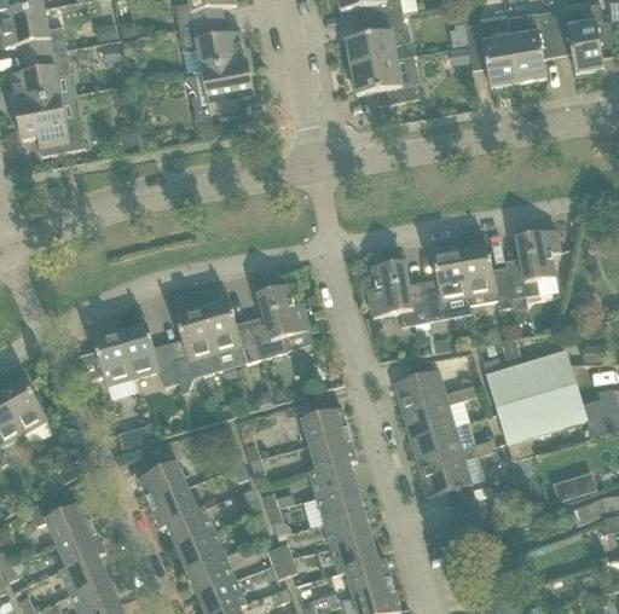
[(0,0),(0,16),(45,7),(42,0),(0,0)]
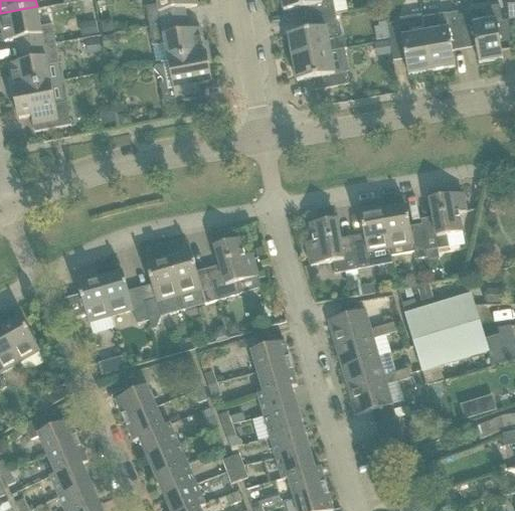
[(157,0),(158,2),(146,4),(150,23),(186,17),(184,5),(197,3),(196,0),(157,0)]
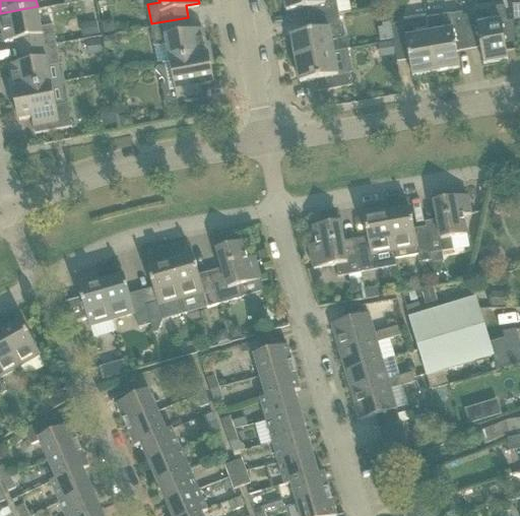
[(284,0),(286,8),(303,5),(310,4),(312,16),(338,11),(337,0),(284,0)]
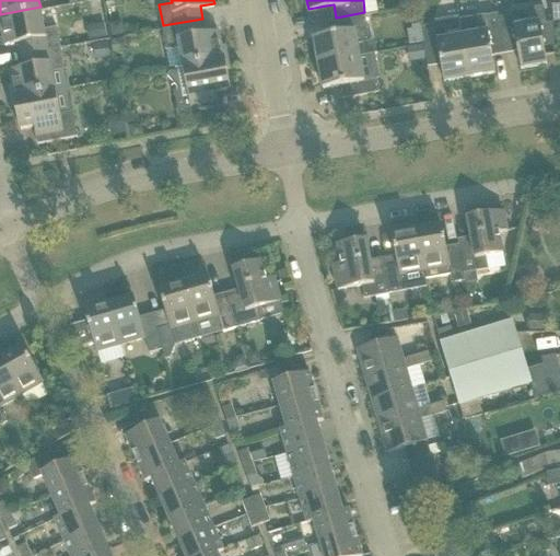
[(510,12),(499,13),(503,43),(516,41),(517,48),(521,66),(547,61),(540,21),(546,20),(543,3),(523,7),(511,9),(511,11),(510,12)]
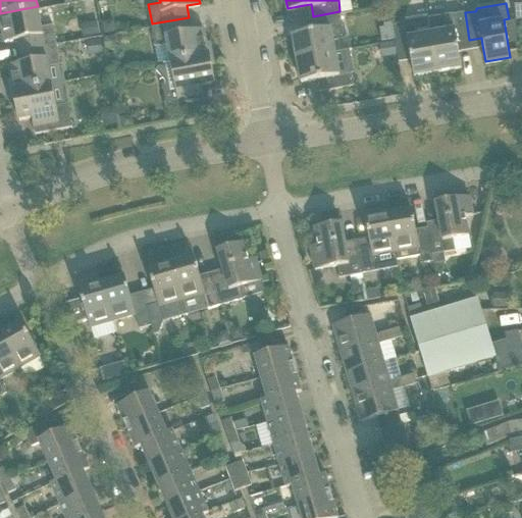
[(38,6),(0,13),(0,15),(2,26),(4,40),(17,38),(19,49),(57,42),(53,22),(41,24),(38,6)]
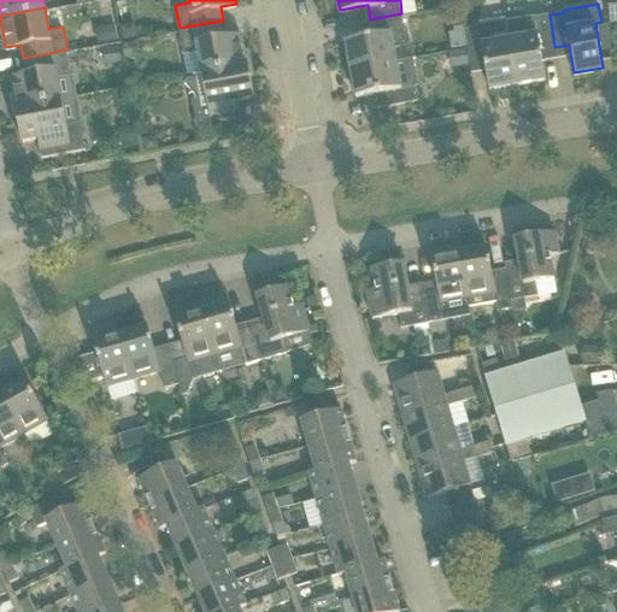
[(401,13),(370,19),(372,34),(346,39),(351,66),(395,58),(393,43),(407,41),(401,13)]
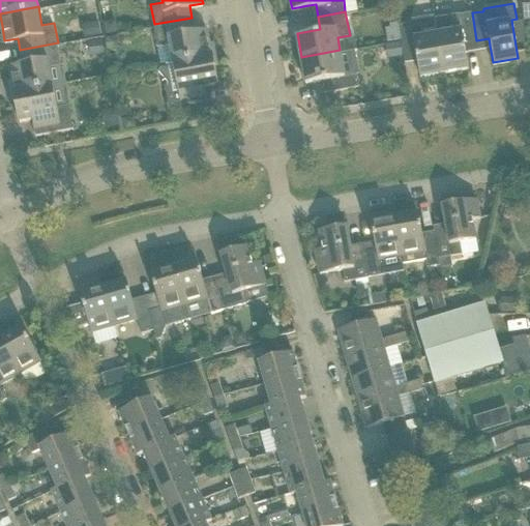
[(436,15),(435,16),(438,31),(444,70),(468,66),(464,42),(476,40),(472,12),(460,15),(459,11),(458,11),(458,12),(436,17),(436,15)]
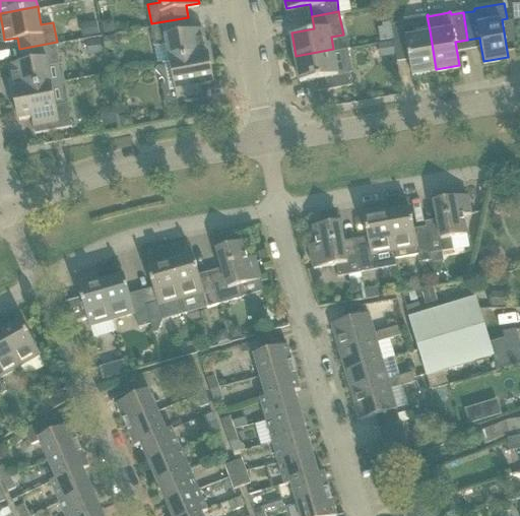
[(114,17),(102,19),(104,31),(116,29),(114,17)]
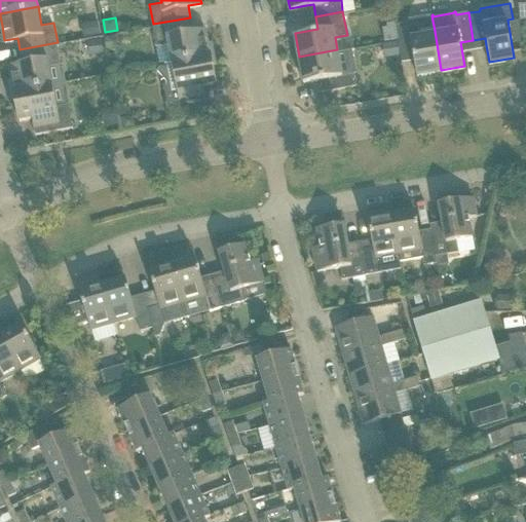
[(192,29),(190,17),(153,24),(156,44),(168,42),(172,60),(210,52),(205,26),(192,29)]
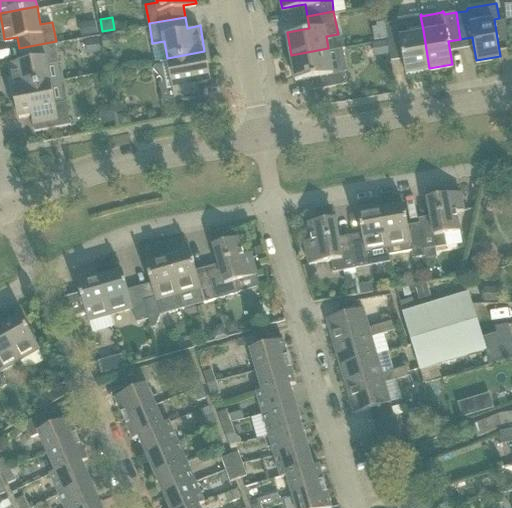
[(95,18),(78,22),(80,34),(98,31),(95,18)]
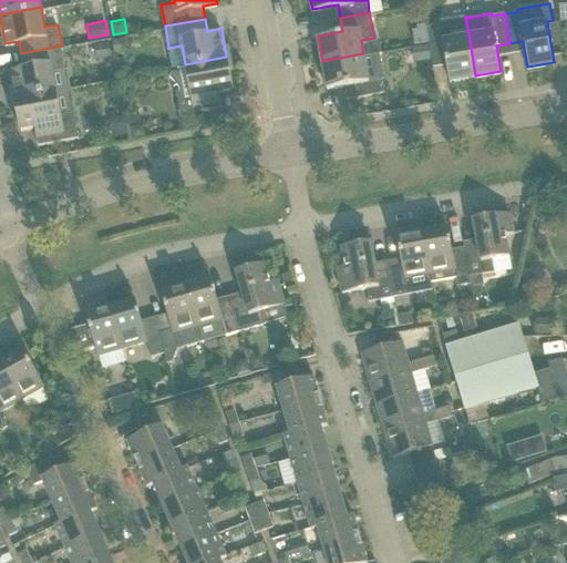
[(475,75),(468,33),(455,36),(453,23),(426,28),(432,57),(445,54),(450,80),(475,75)]
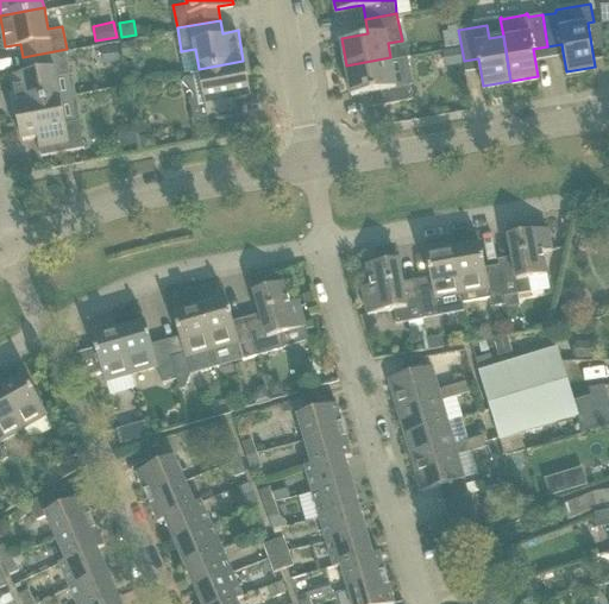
[(133,38),(121,41),(124,54),(136,51),(133,38)]
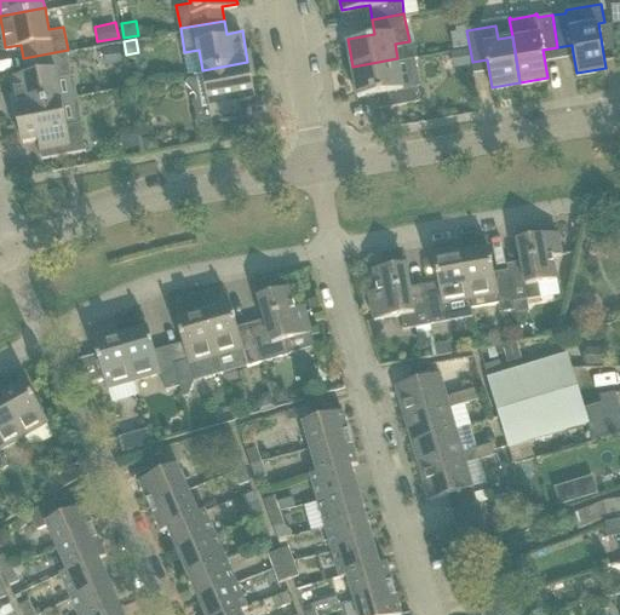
[(120,44),(104,47),(107,64),(122,61),(120,44)]
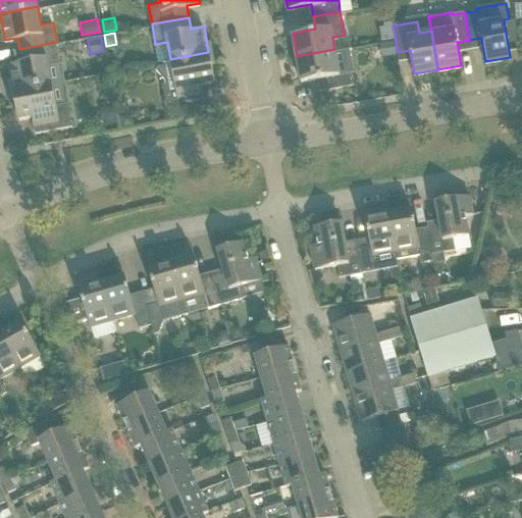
[(395,40),(379,42),(381,54),(397,52),(395,40)]
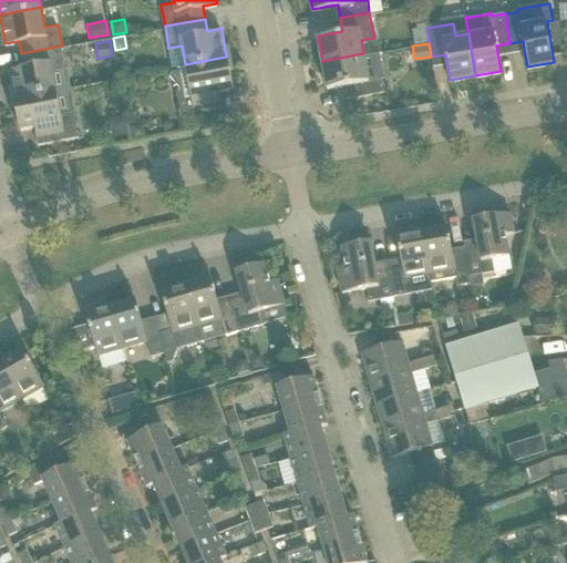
[(23,65),(9,68),(12,83),(14,96),(57,89),(52,69),(65,67),(62,45),(21,53),(23,65)]
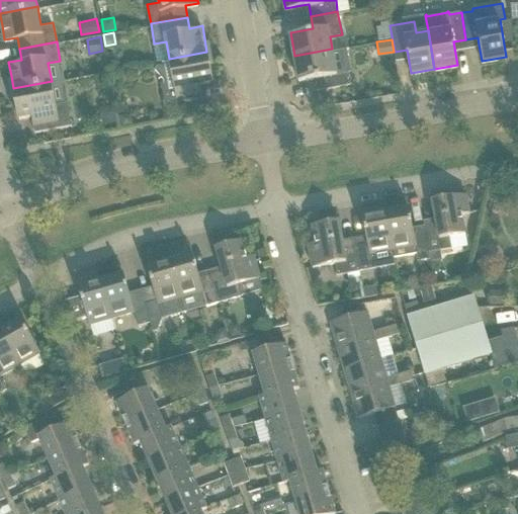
[(332,49),(294,56),(298,79),(322,75),(324,87),(351,82),(348,70),(336,72),(332,49)]
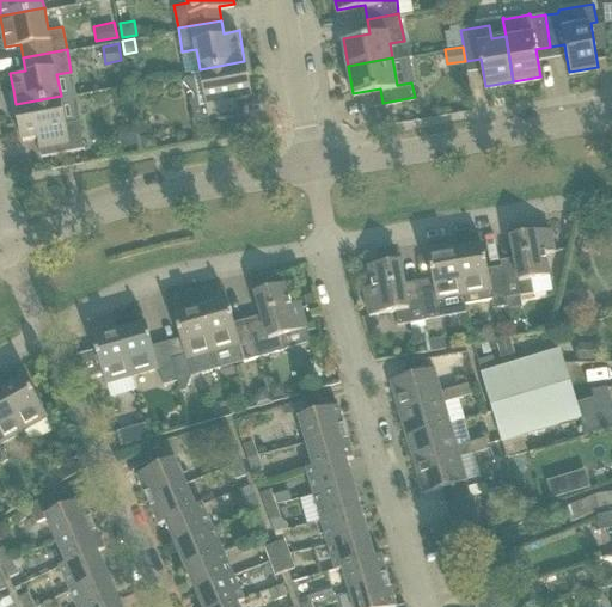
[(244,61),(200,69),(191,71),(193,74),(185,74),(183,79),(193,92),(194,96),(190,97),(195,120),(238,112),(236,98),(251,94),(244,61)]
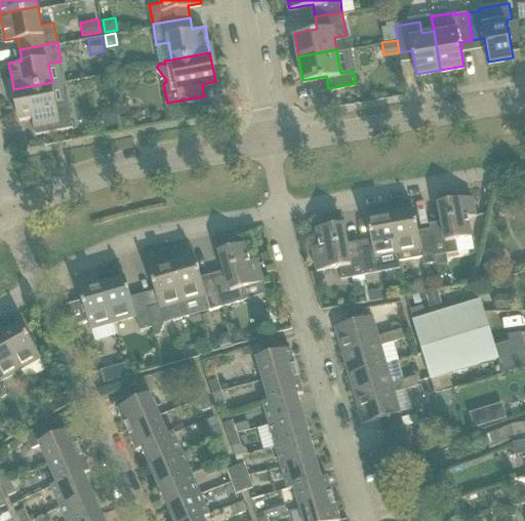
[(52,82),(13,89),(15,99),(19,118),(32,116),(34,128),(36,134),(73,127),(72,121),(68,101),(56,103),(52,82)]
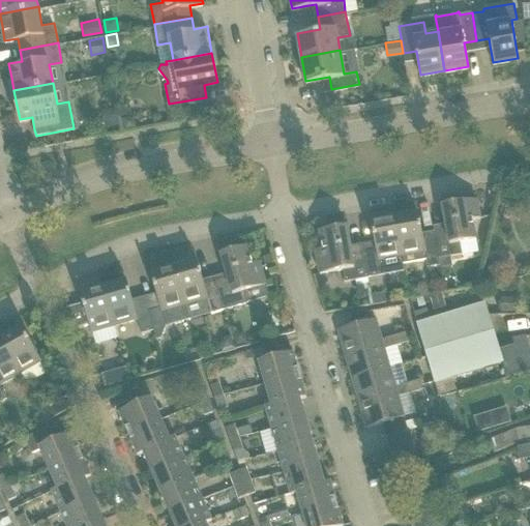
[(115,106),(101,109),(105,126),(118,123),(115,106)]
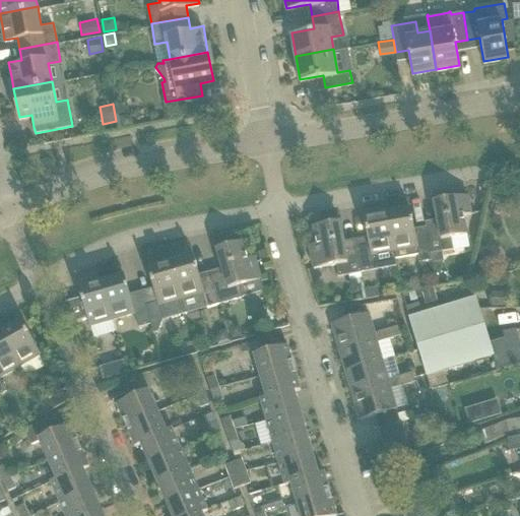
[(126,113),(120,114),(122,125),(134,123),(132,116),(126,113)]
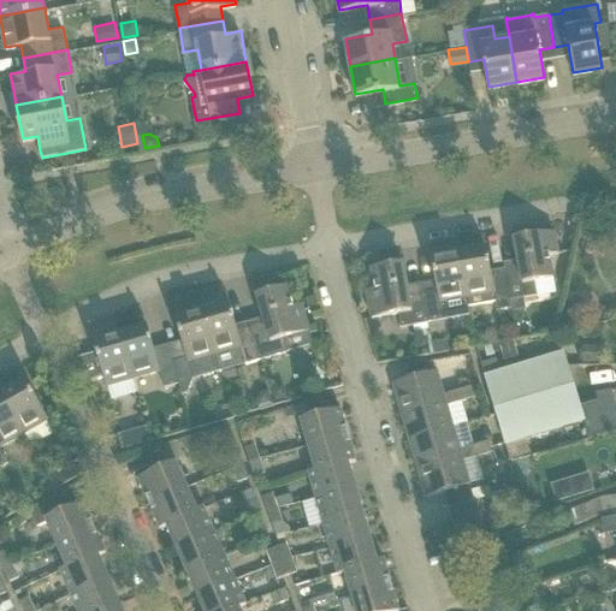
[(520,265),(505,267),(507,276),(513,304),(513,307),(525,306),(522,295),(538,292),(556,289),(554,276),(549,251),(557,250),(554,229),(514,236),(517,256),(520,265)]
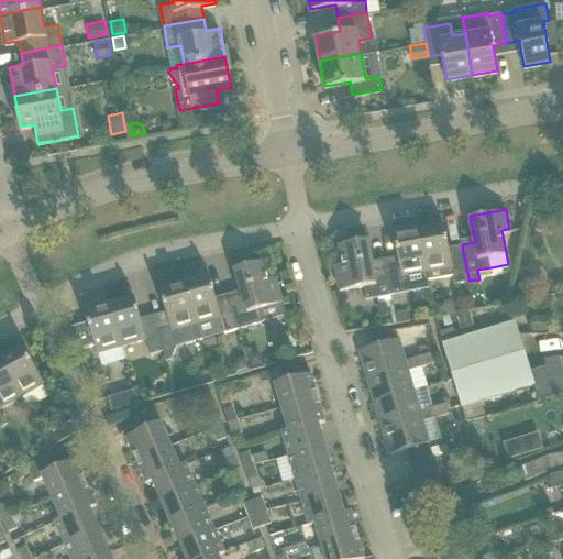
[(444,225),(419,229),(427,270),(441,267),(442,275),(452,273),(453,281),(468,278),(463,252),(450,254),(449,244),(444,225)]
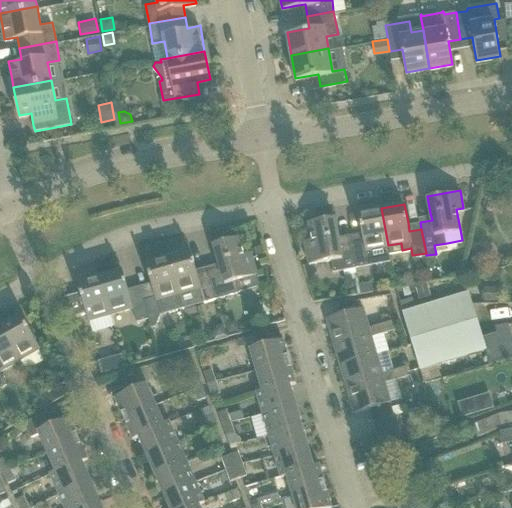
[(363,239),(351,241),(356,266),(368,263),(390,259),(389,252),(388,245),(381,208),(358,212),(362,231),(363,239)]
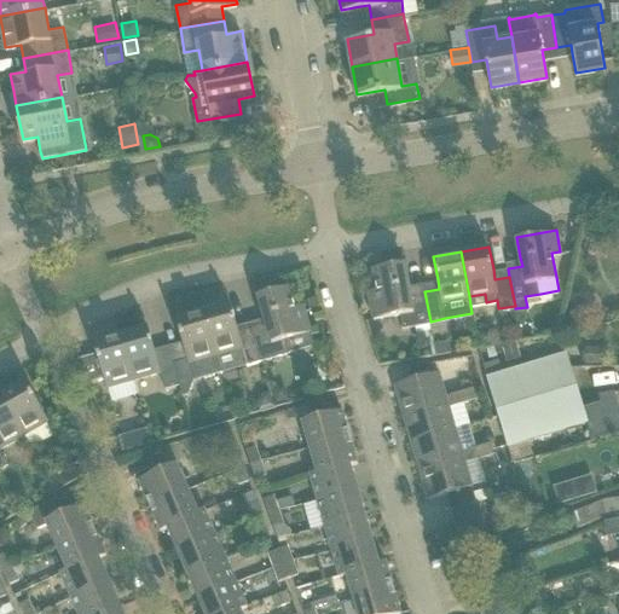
[(431,322),(424,291),(424,289),(410,291),(405,261),(374,267),(377,288),(369,289),(374,317),(400,312),(403,326),(431,322)]
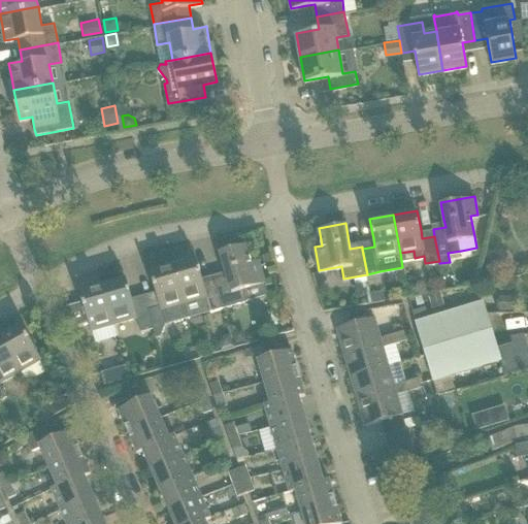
[(227,275),(216,280),(223,304),(245,298),(242,288),(265,281),(258,258),(251,260),(245,242),(220,251),(227,275)]
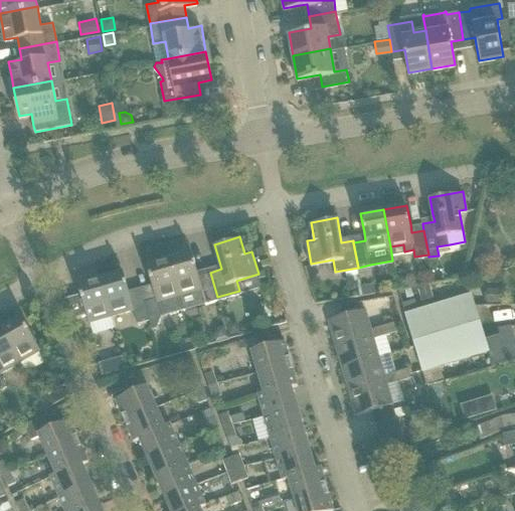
[(483,248),(472,263),(481,270),(492,256),(483,248)]
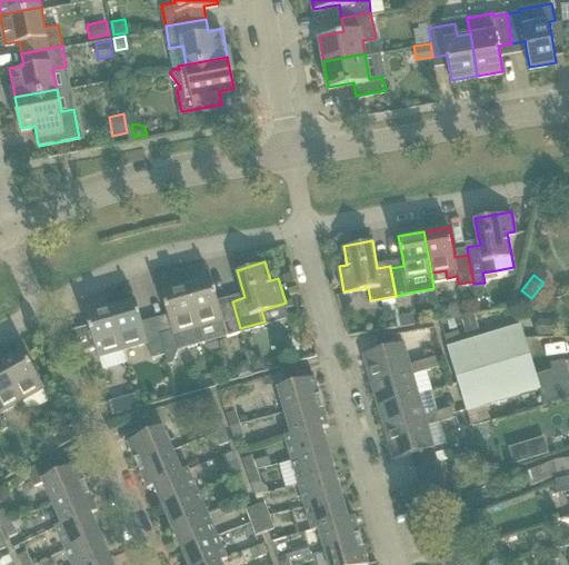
[(211,277),(187,285),(198,325),(222,318),(227,333),(240,328),(232,301),(232,304),(220,308),(211,277)]
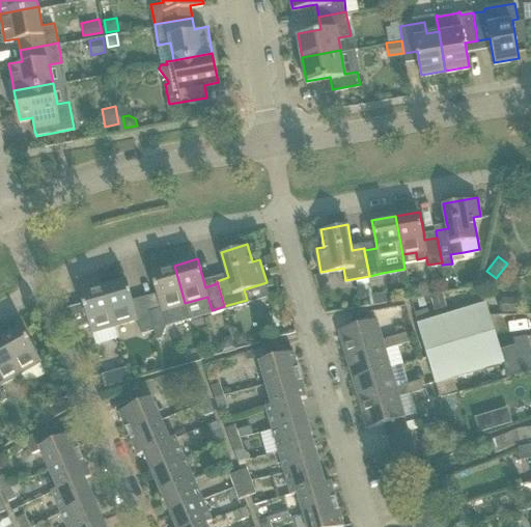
[(174,266),(150,272),(163,315),(151,319),(154,328),(157,337),(162,336),(166,324),(189,316),(185,303),(174,266)]
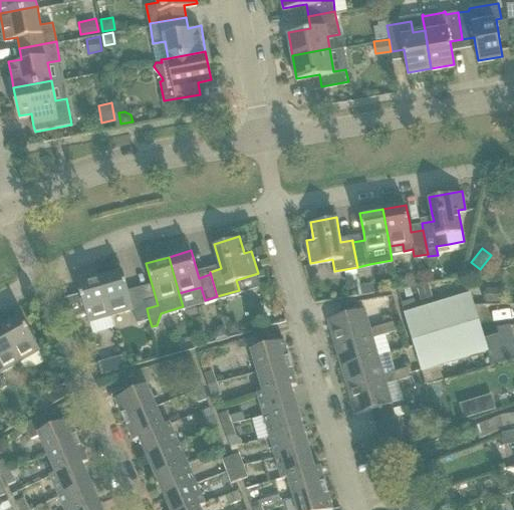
[(134,307),(129,288),(122,270),(100,277),(110,313),(134,307)]
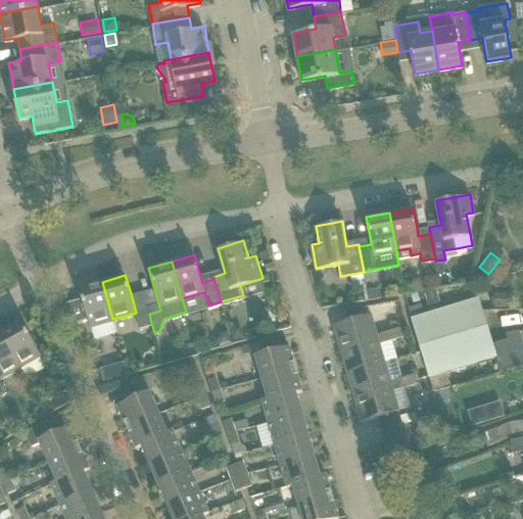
[(410,276),(403,277),(406,287),(417,285),(416,279),(410,276)]
